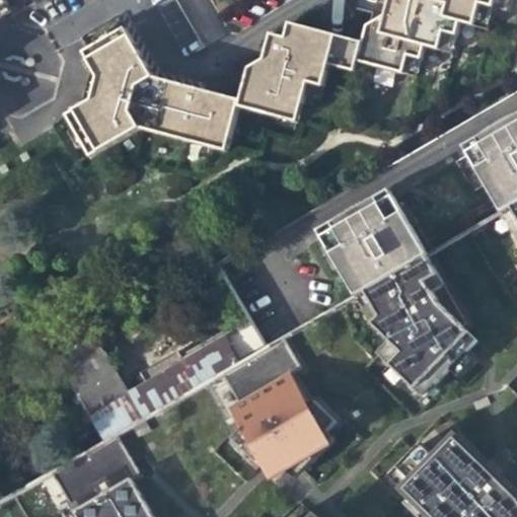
[(210,0),(217,10),(234,0),(210,0)]
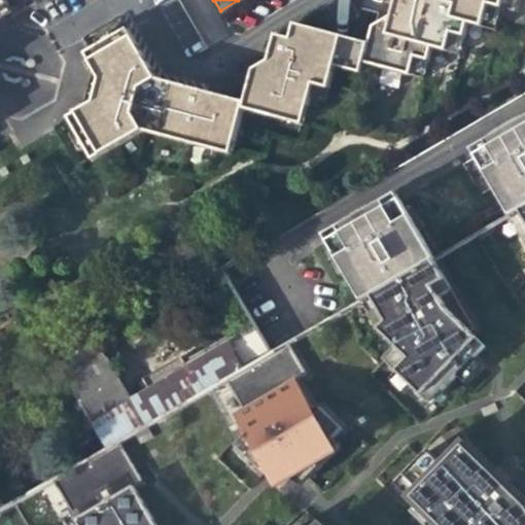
[(513,11),(516,0),(391,0),(390,4),(387,14),(370,26),(366,35),(364,42),(357,71),(405,83),(409,65),(421,68),(425,54),(442,58),(446,40),(459,43),(463,29),(478,32),(481,21),(494,25),(498,8),(513,11)]
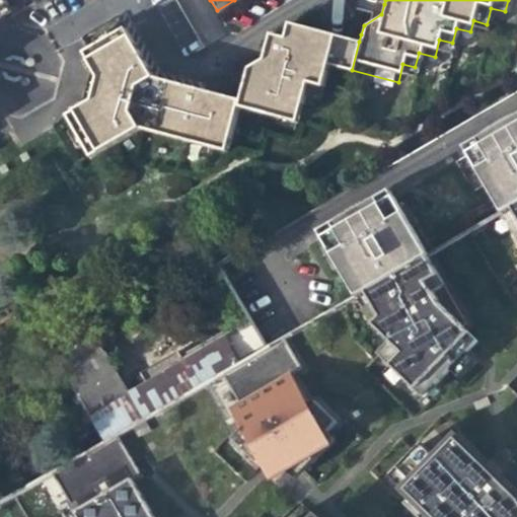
[(373,0),(364,25),(381,14),(384,4),(385,0),(373,0)]
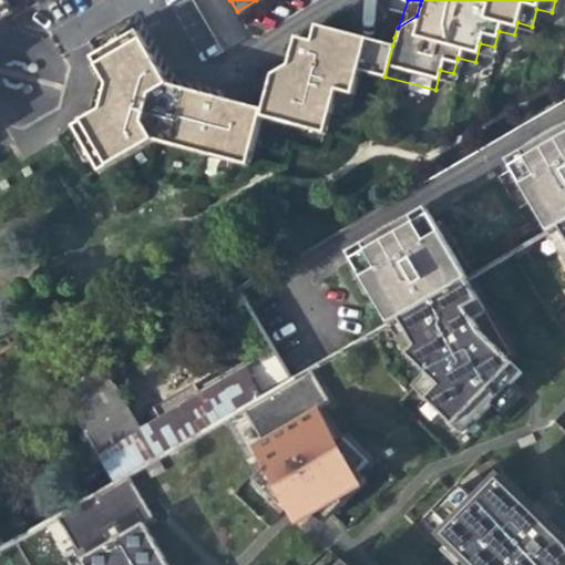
[(528,38),(532,27),(517,22),(514,34),(528,38)]
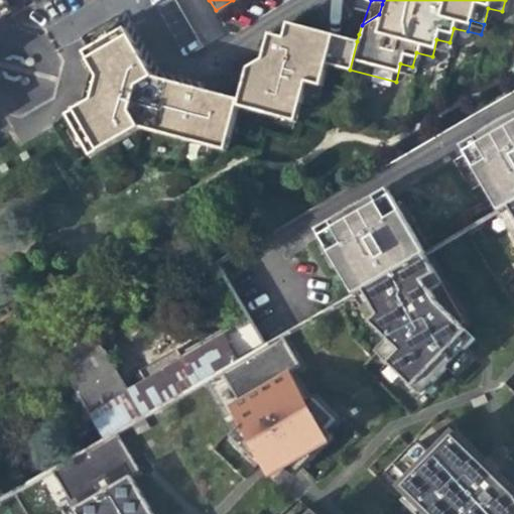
[(232,107),(278,119),(282,100),(296,104),(299,93),(301,83),(316,87),(320,73),(323,66),(331,35),(282,23),(279,37),(263,33),(260,46),(257,58),(241,67),(233,97),(196,88),(151,76),(123,26),(82,50),(89,65),(93,71),(98,72),(89,104),(82,101),(79,104),(62,113),(88,155),(134,127),(152,132),(155,122),(181,129),(178,139),(222,150),(232,107)]
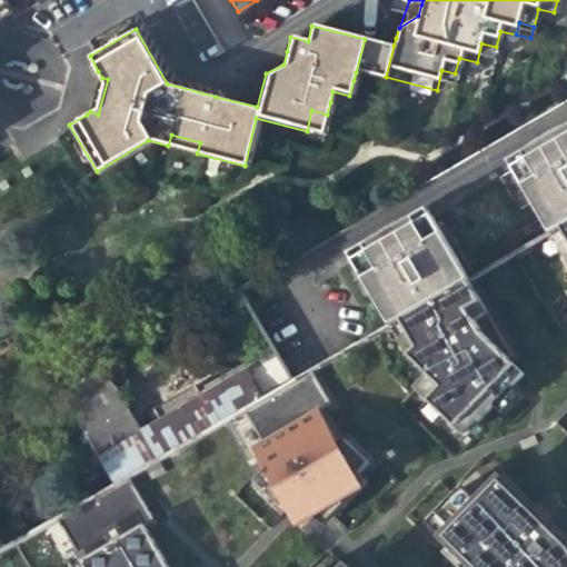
[(384,87),(386,77),(394,46),(365,39),(356,72),(354,80),(384,87)]
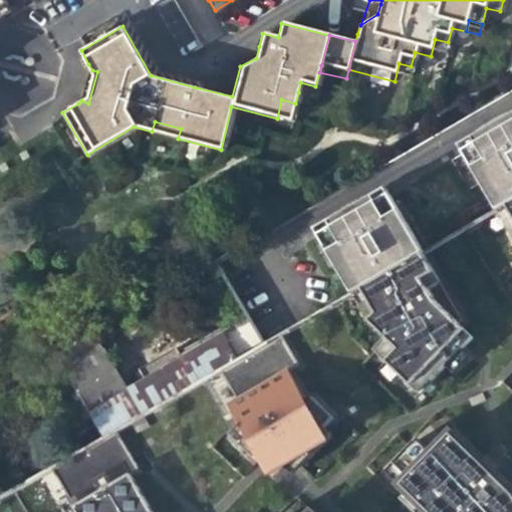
[(444,59),(448,42),(435,39),(431,56),(444,59)]
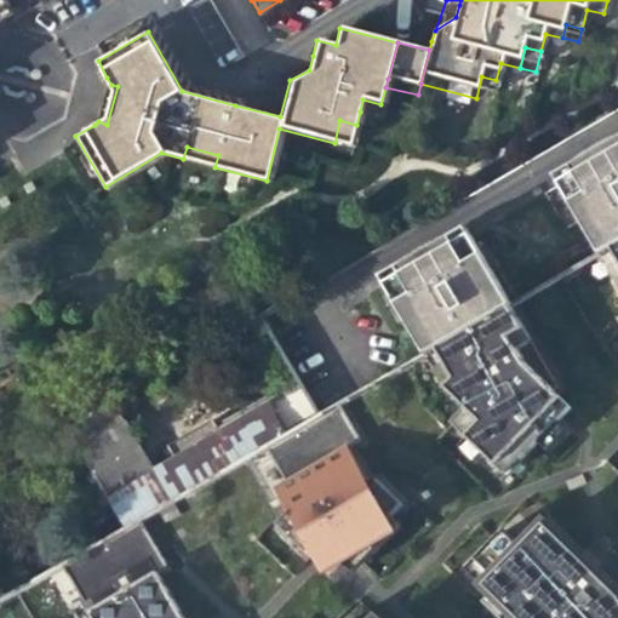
[(491,102),(496,80),(481,76),(476,98),(491,102)]
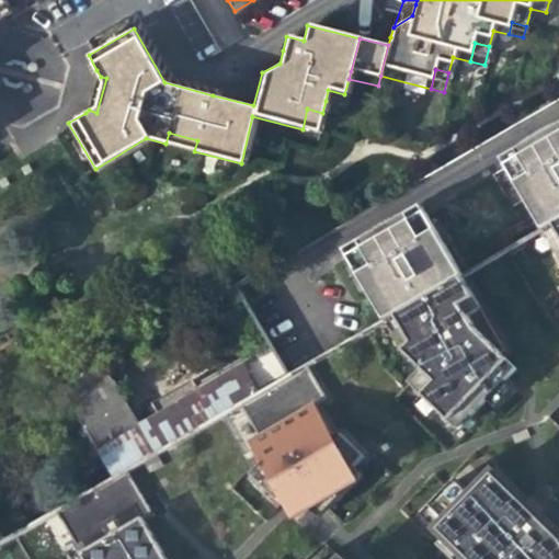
[(91,90),(86,113),(89,110),(97,113),(106,78),(101,77),(97,70),(91,90)]
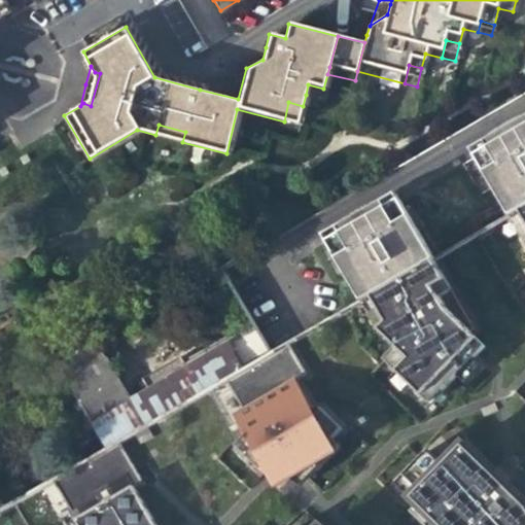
[(321,99),(323,89),(308,84),(306,95),(321,99)]
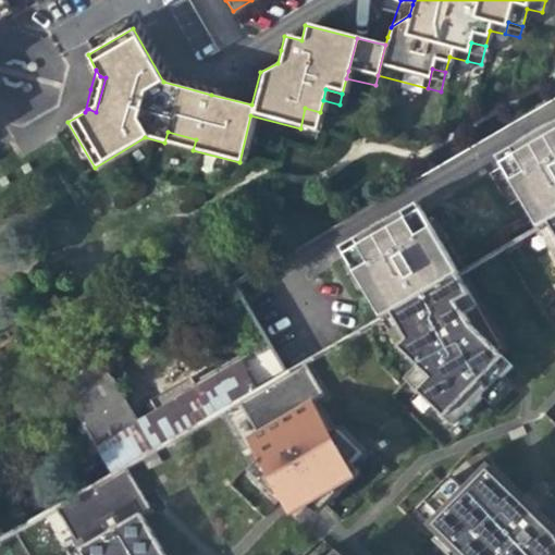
[(315,132),(320,112),(305,108),(300,128),(315,132)]
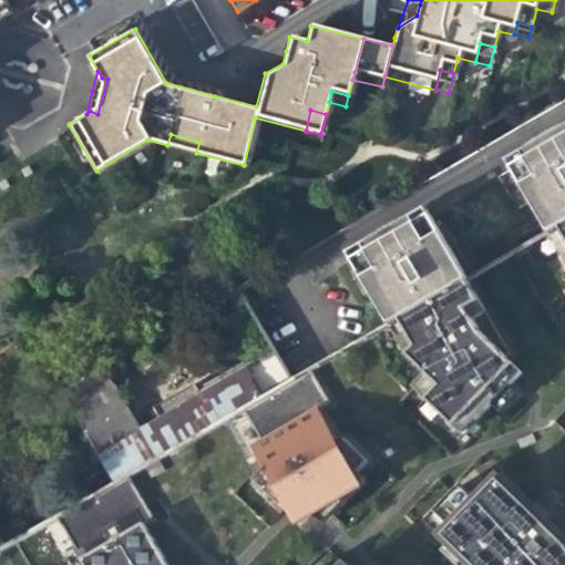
[(510,167),(564,134),(564,125),(545,137),(506,160),(510,167)]
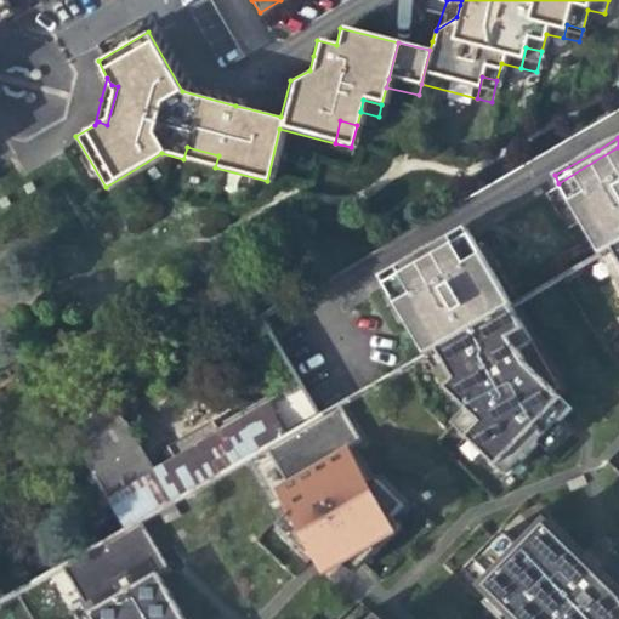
[(183,159),(215,168),(219,155),(187,147),(183,159)]
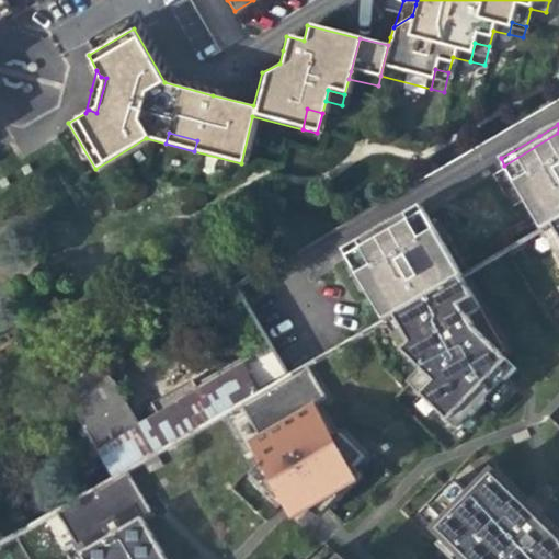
[(558,216),(558,133),(504,166),(524,198),(540,227),(550,221),(558,216)]
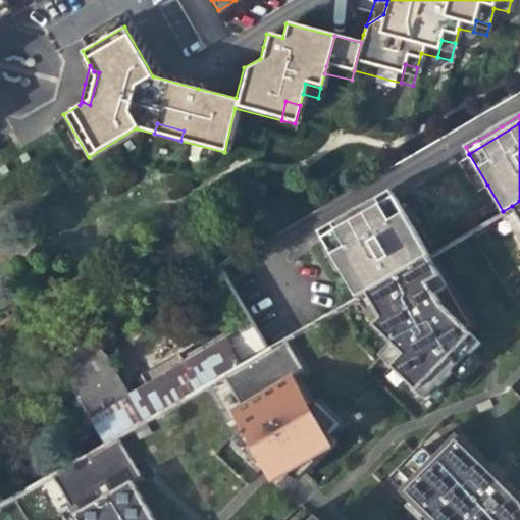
[(321,240),(395,197),(391,191),(359,209),(318,232),(321,240)]
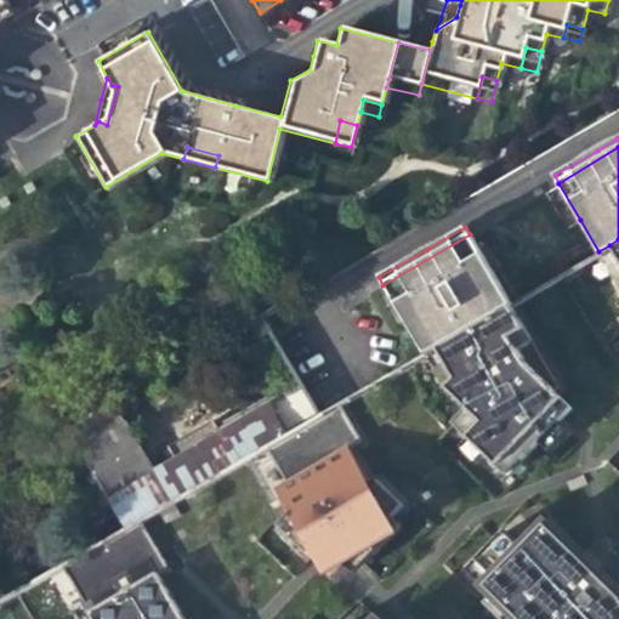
[(470,234),(382,285),(422,353),(425,352),(435,346),(510,304),(470,234)]
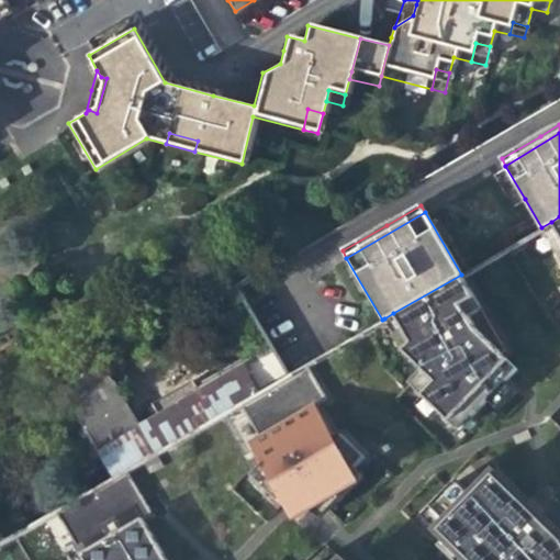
[(559,235),(551,222),(541,227),(559,257),(559,256),(559,235)]
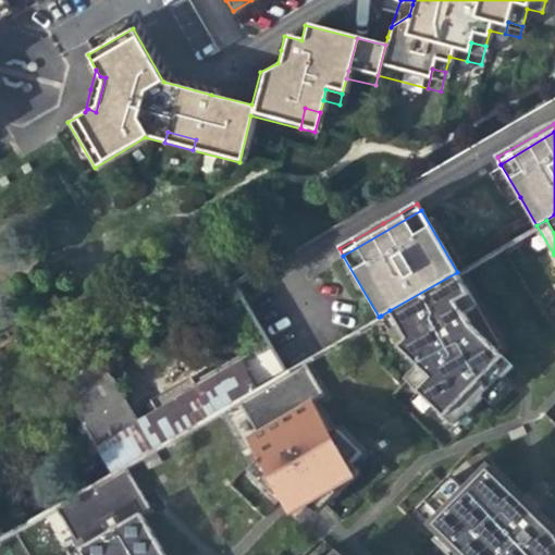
[(494,347),(498,343),(457,272),(390,310),(408,340),(398,345),(417,364),(404,377),(452,423),(478,397),(498,374),(482,359),(494,347)]
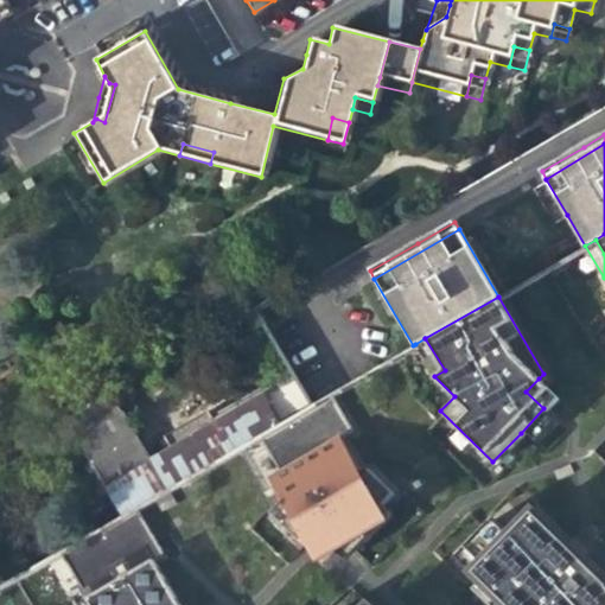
[(425,338),(415,344),(434,376),(445,370),(425,338)]
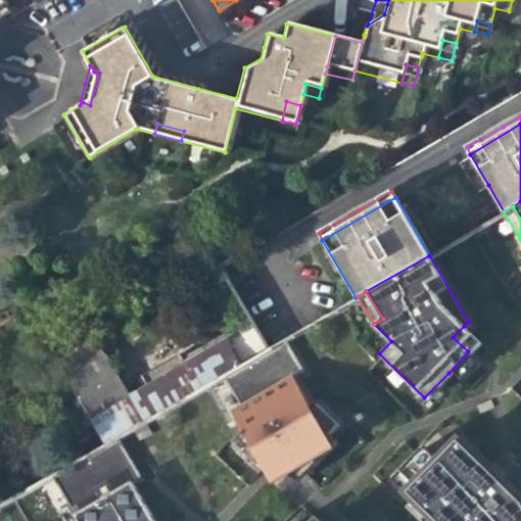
[(124,391),(93,338),(55,360),(103,443),(116,435),(222,375),(269,347),(251,318),(183,358),(179,351),(139,375),(142,381),(124,391)]
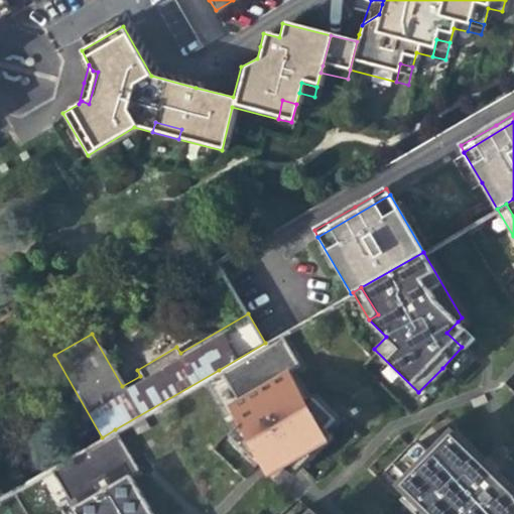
[(473,337),(458,322),(446,333),(462,347),(473,337)]
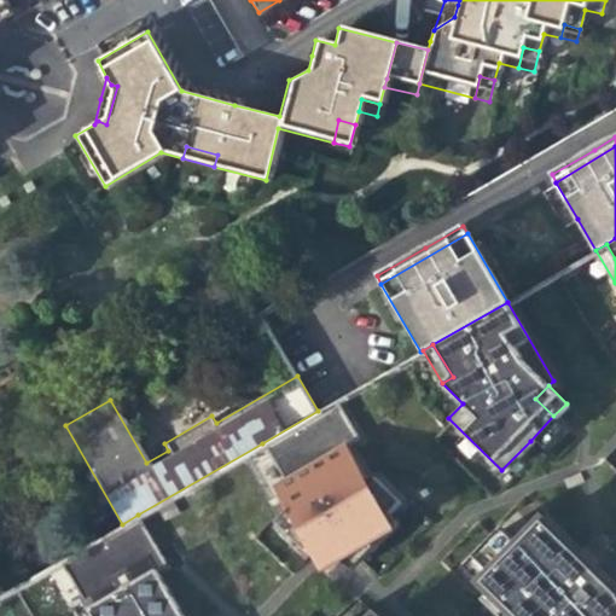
[(271,482),(285,506),(273,518),(307,551),(313,545),(327,559),(344,542),(350,547),(368,529),(399,499),(372,472),(365,477),(344,441),(356,434),(336,400),(318,411),(262,443),(282,475),(271,482)]
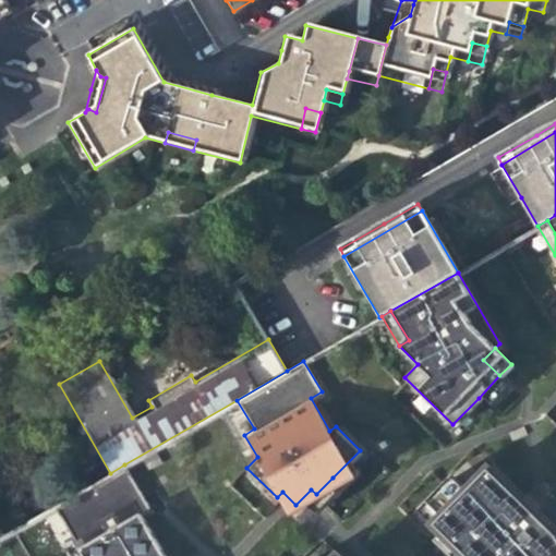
[(164,555),(139,512),(148,507),(143,496),(124,464),(110,473),(56,504),(75,540),(84,555),(82,555),(164,555)]
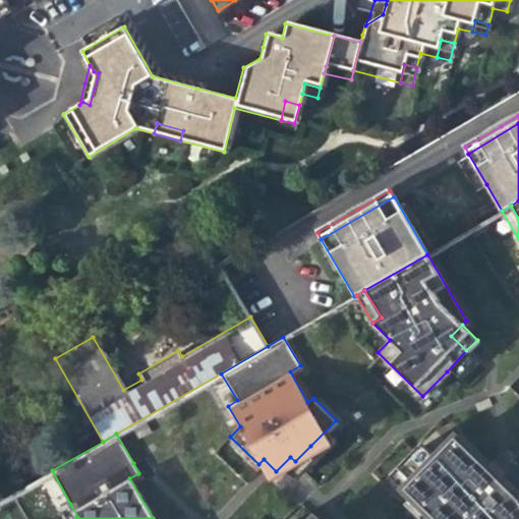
[(433,518),(518,518),(518,500),(495,476),(501,470),(489,459),(483,465),(454,437),(435,456),(420,441),(396,466),(411,480),(403,488),(409,495),(435,518),(433,518)]
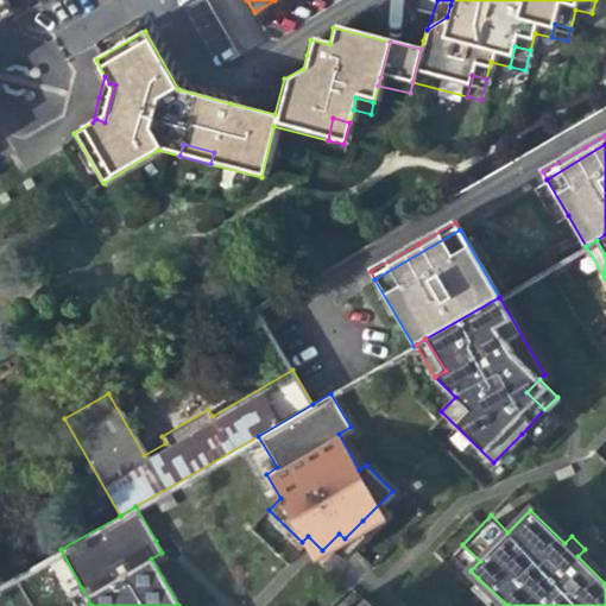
[(308,536),(302,542),(322,562),(345,538),(339,534),(322,550),(308,536)]
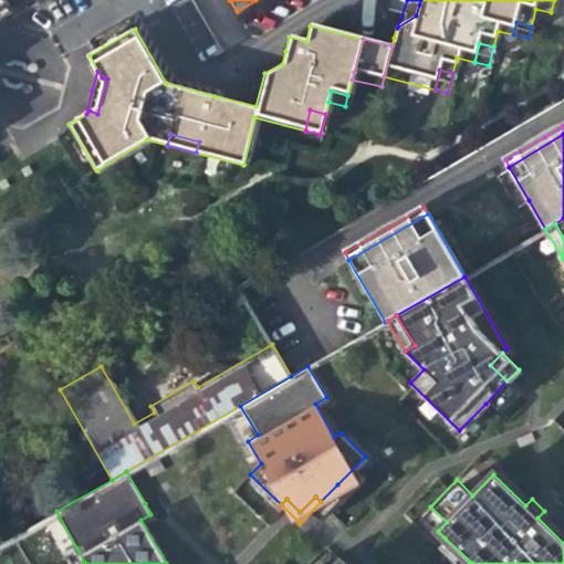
[(447,522),(430,507),(421,514),(438,531),(447,522)]
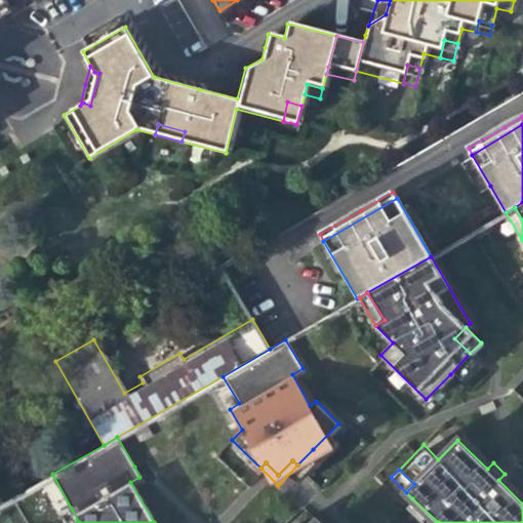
[(423,522),(436,522),(438,522),(412,498),(405,506),(423,522)]
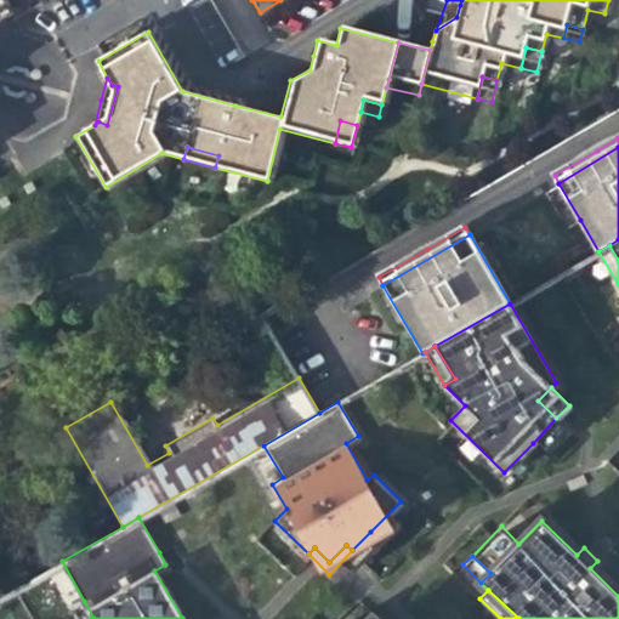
[(91,618),(94,618),(84,601),(73,606),(80,618),(91,618)]
